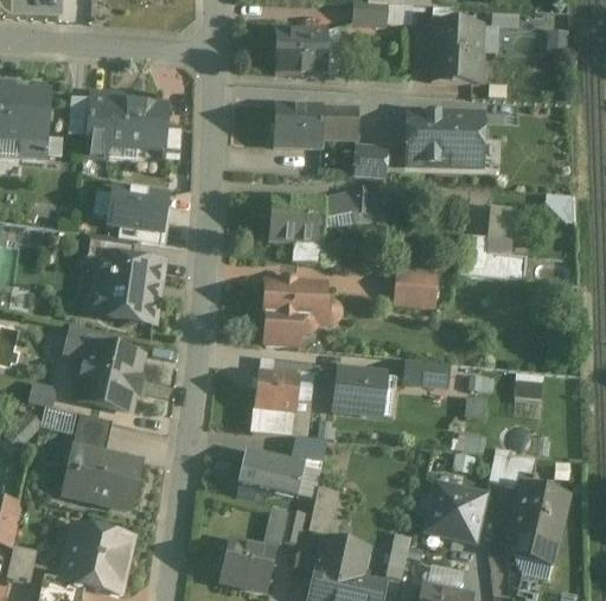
[(368,1),(353,1),(352,23),(386,25),(387,20),(399,21),(400,6),(387,6),(388,2),(368,1)]
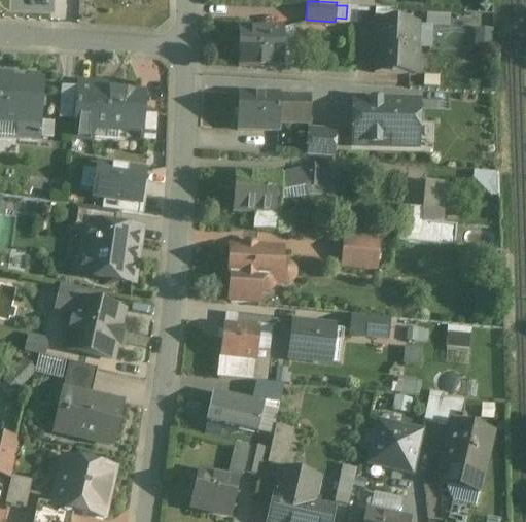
[(376,43),(416,45),(417,19),(375,18),(374,43),(376,43)]
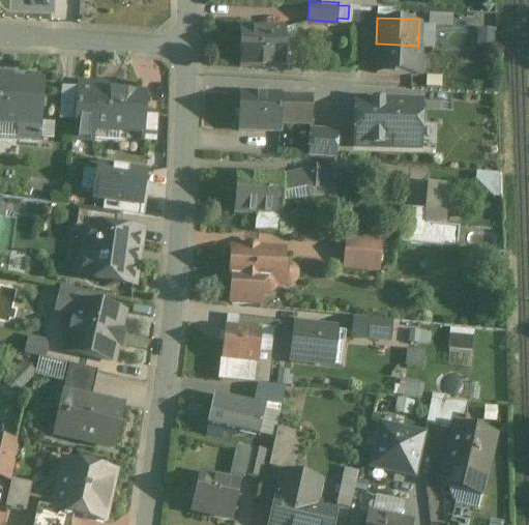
[(285,26),(241,25),(241,63),(286,64),(285,26)]
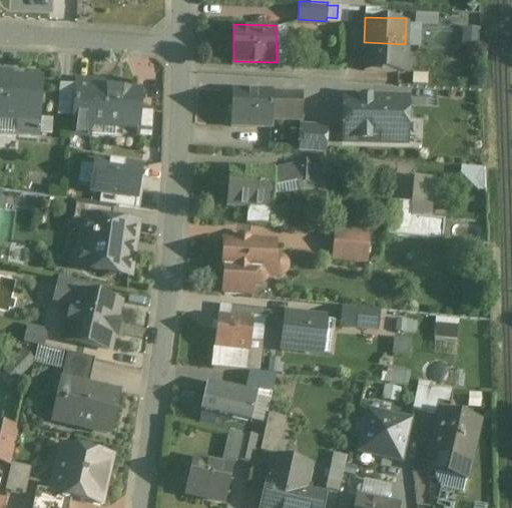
[(405,44),(366,42),(365,67),(405,69),(407,44),(405,44)]
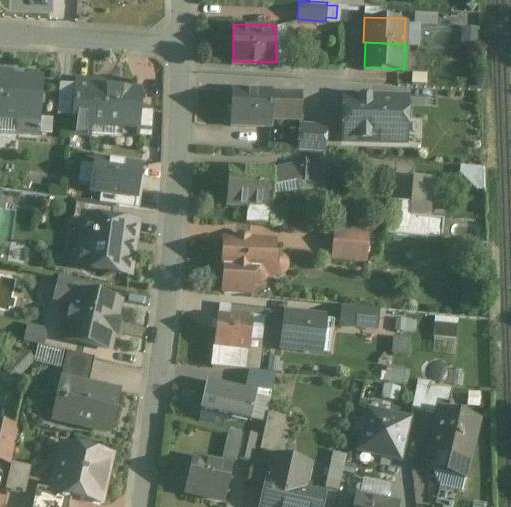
[(42,77),(12,75),(12,71),(0,69),(0,114),(18,116),(39,117),(42,77)]
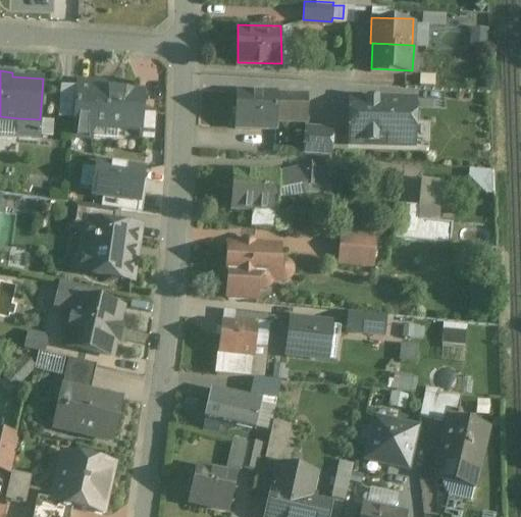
[(96,80),(76,79),(72,135),(92,136),(93,124),(92,124),(92,125),(91,125),(92,107),(94,107),(95,89),(96,80)]
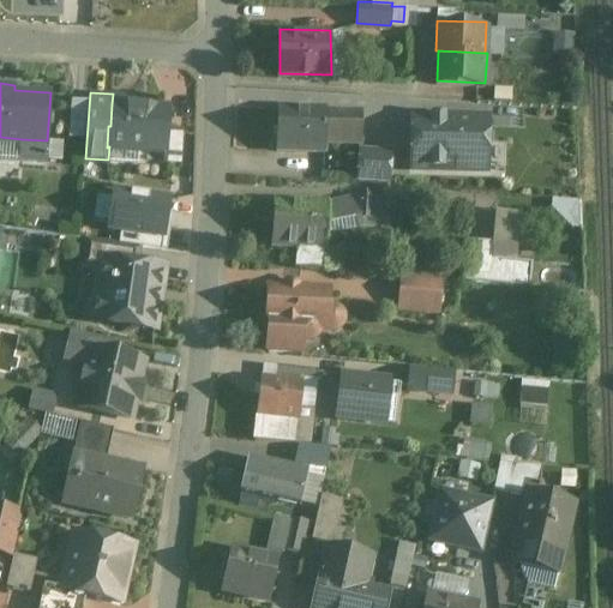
[(168,106),(127,103),(127,106),(112,104),(110,126),(108,126),(107,148),(108,148),(108,146),(109,146),(139,148),(139,146),(166,149),(164,151),(166,151),(168,106)]
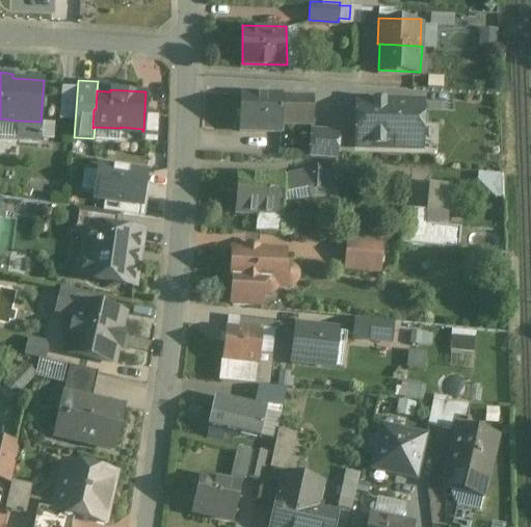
[(282,93),(241,91),(240,128),(282,129),(282,121),(313,122),(314,94),(283,94),(282,93)]
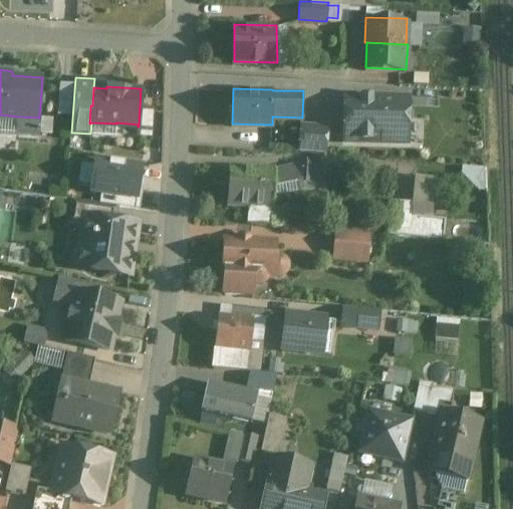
[(409,95),(345,93),(344,139),(408,141),(409,95)]
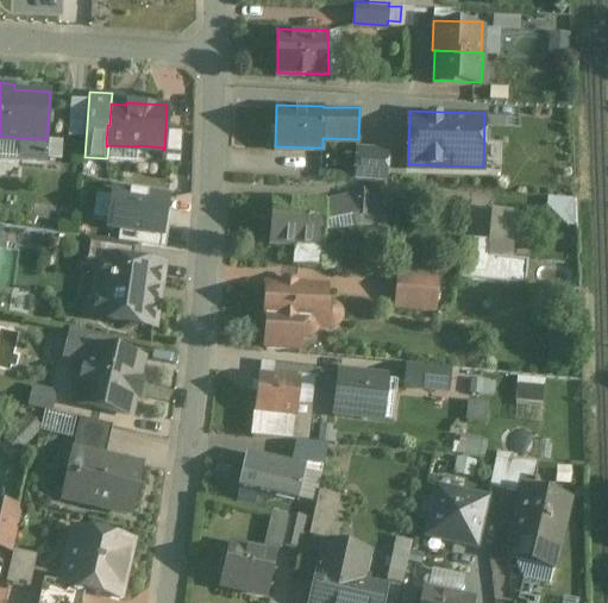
[(46,139),(22,138),(20,155),(44,156),(44,158),(48,159),(49,150),(46,150),(46,139)]
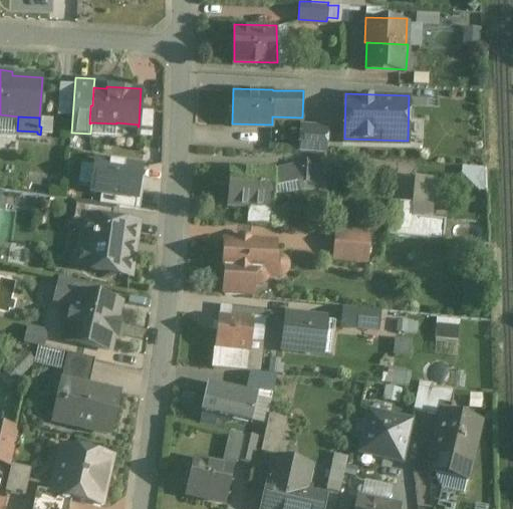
[(326,125),(301,123),(300,150),(324,152),(326,125)]
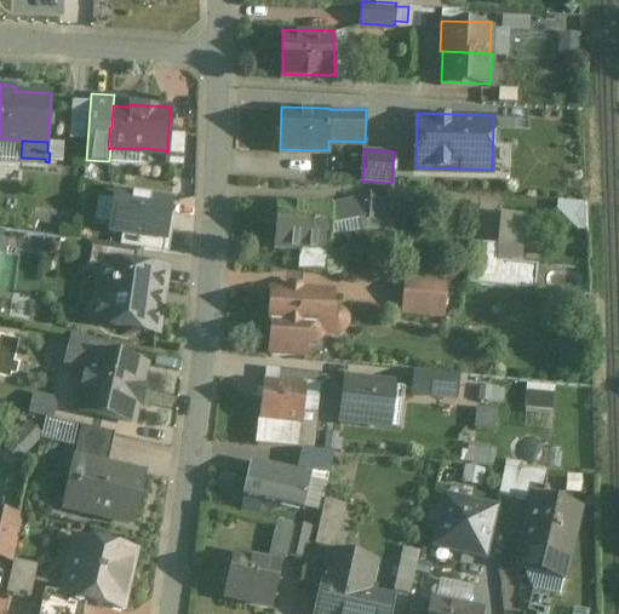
[(486,236),(503,237),(503,189),(476,189),(475,213),(486,214),(486,236)]
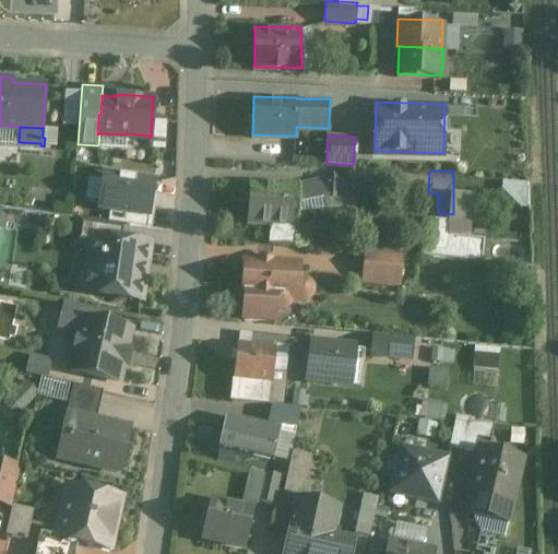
[(155,179),(105,173),(99,205),(111,207),(109,219),(129,222),(149,224),(155,179)]
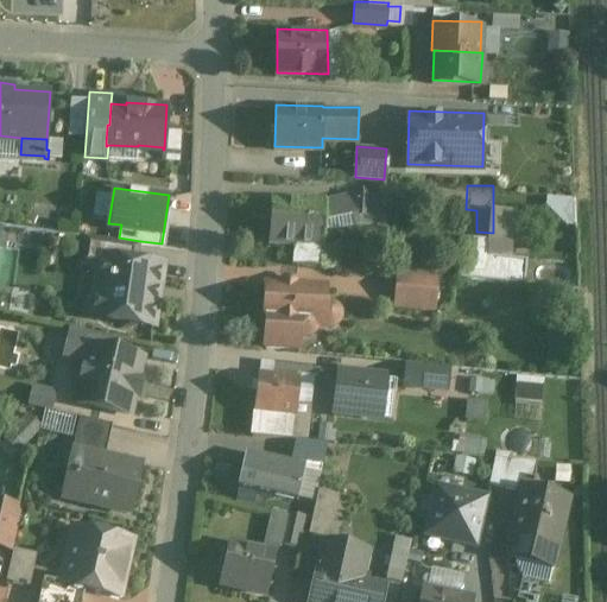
[(372,191),(354,190),(353,214),(372,215),(372,191)]
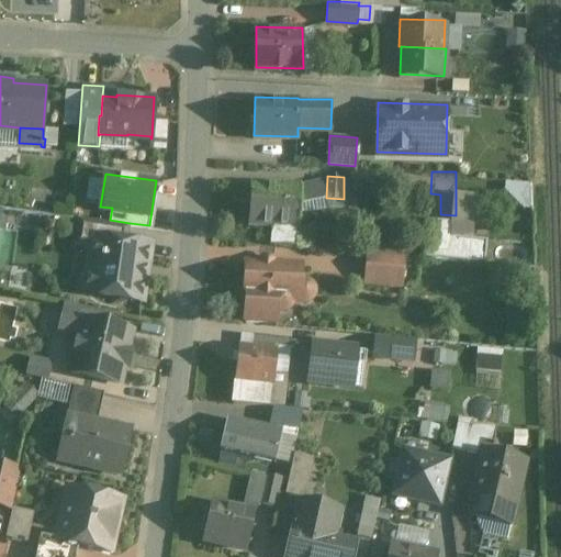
[(537,203),(538,178),(513,178),(512,202),(537,203)]
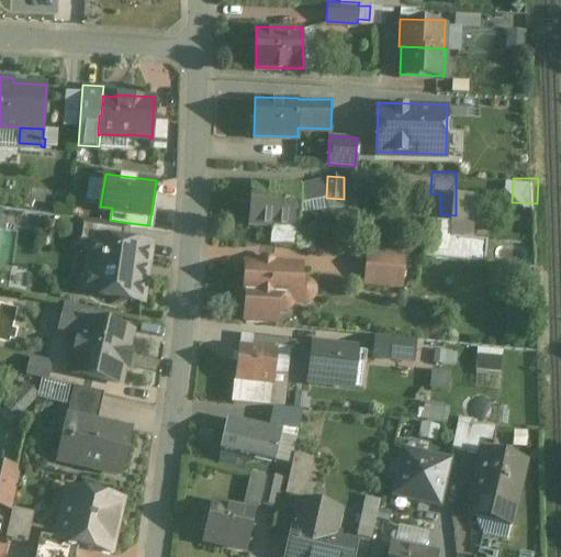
[(300,185),(251,182),(249,222),(271,223),(298,224),(299,209),(310,210),(311,191),(300,191),(300,185)]
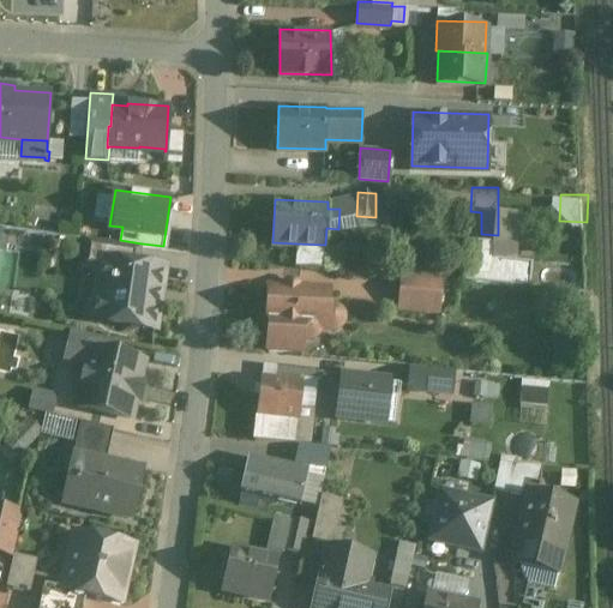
[(120,240),(86,236),(85,250),(104,252),(103,258),(139,263),(142,244),(120,240)]
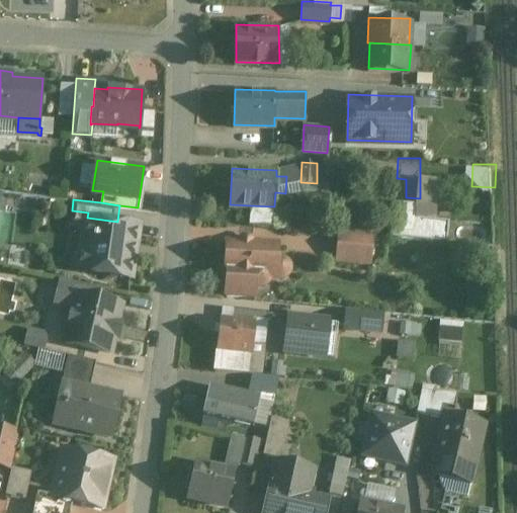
[(418,201),(395,200),(392,235),(415,237),(417,216),(418,201)]
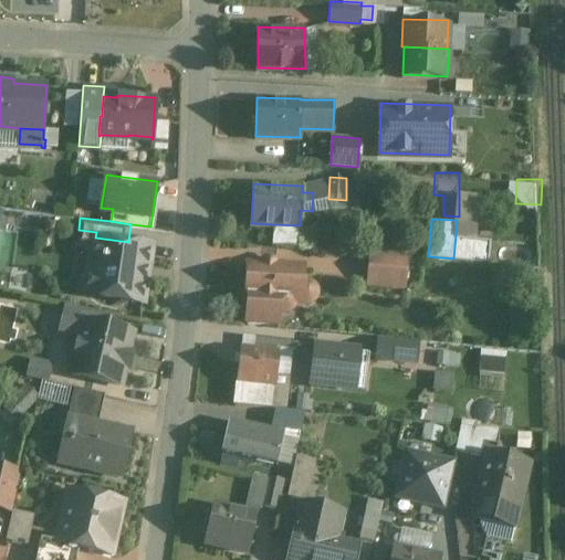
[(300,225),(273,224),(273,243),(299,245),(300,225)]
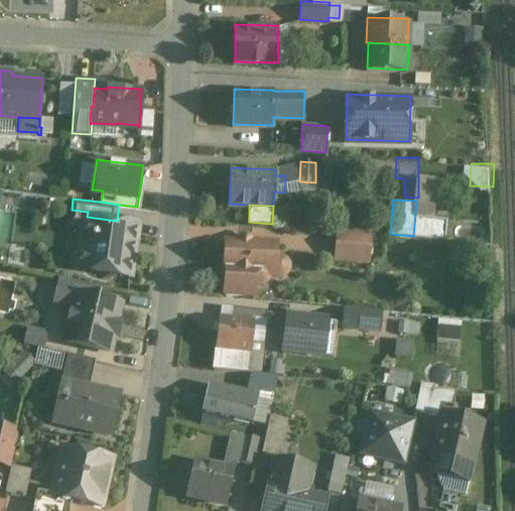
[(117,221),(87,217),(88,212),(72,210),(70,222),(85,225),(81,248),(75,253),(74,260),(79,266),(131,273),(138,224),(117,221)]
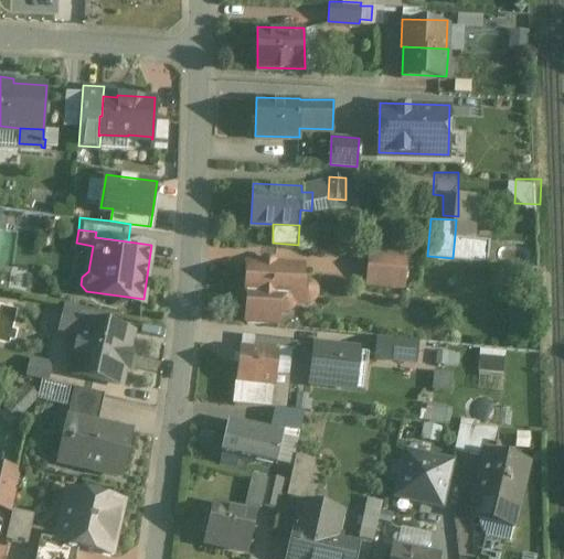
[(490,238),(455,235),(453,258),(488,261),(490,238)]
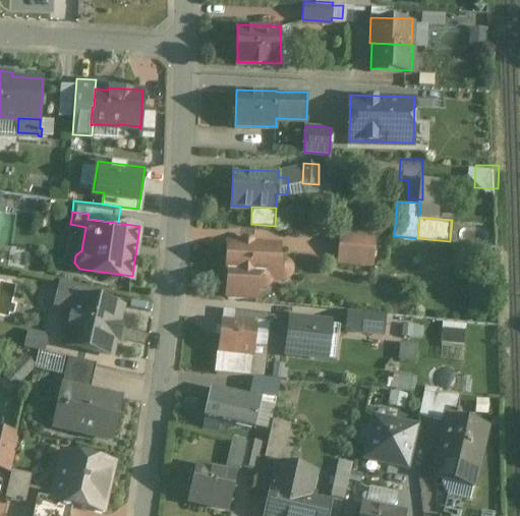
[(324,231),(299,230),(298,249),(323,250),(324,231)]
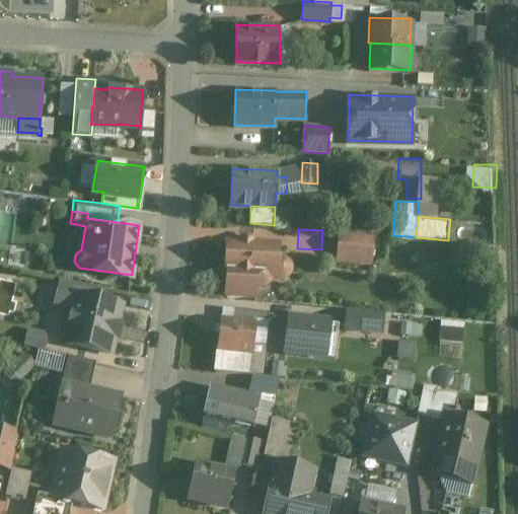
[(372,233),(342,230),(339,258),(366,260),(372,233)]
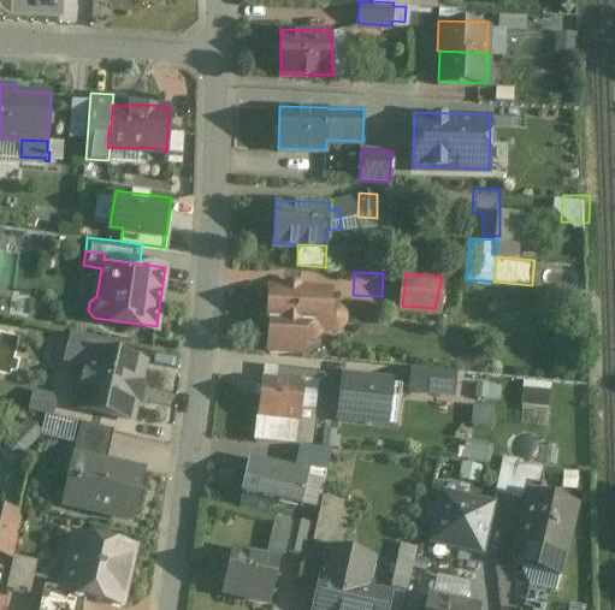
[(300,279),(297,277),(290,277),(289,286),(270,285),(268,323),(271,323),(270,349),(303,351),(305,326),(336,327),(342,325),(346,319),(346,313),(342,307),(337,305),(330,305),(330,288),(301,286),(301,283),(300,279)]
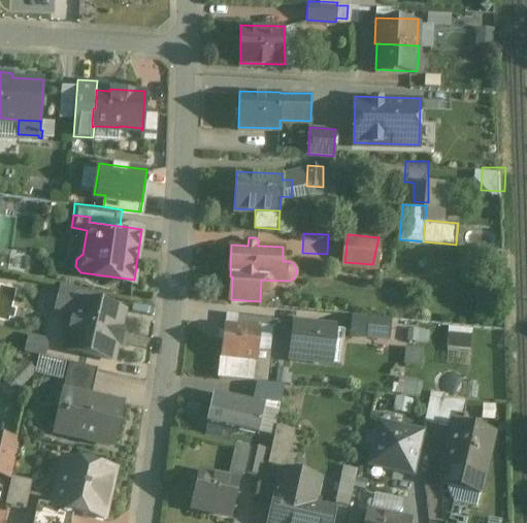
[(0,285),(0,313),(18,315),(21,280),(1,278),(0,285)]
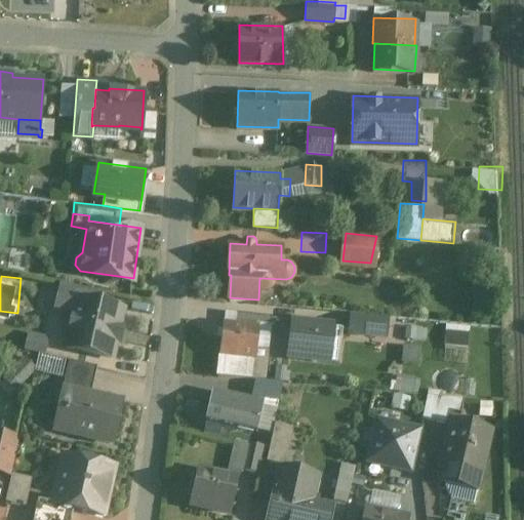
[(123,307),(77,296),(66,344),(113,354),(123,307)]
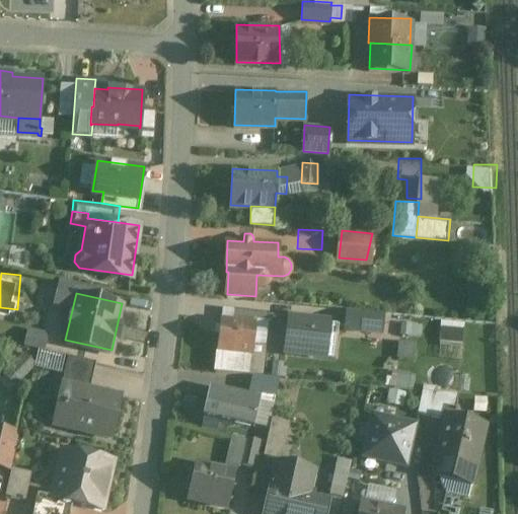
[(270,309),(234,306),(232,319),(255,321),(254,329),(266,331),(267,320),(268,320),(270,309)]
